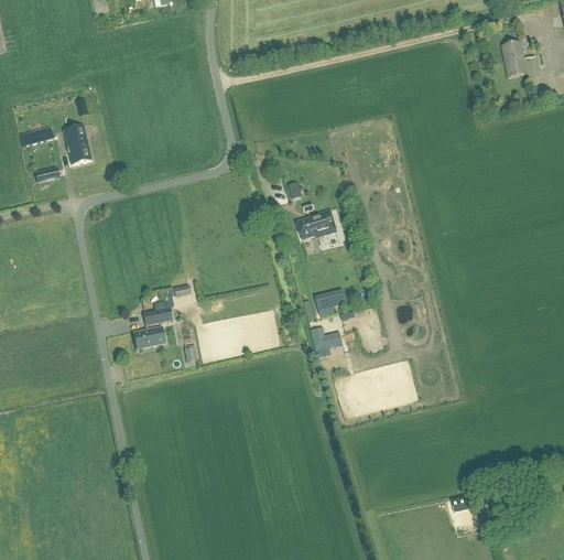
[(509,77),(528,73),(521,41),(502,45),(509,77)]
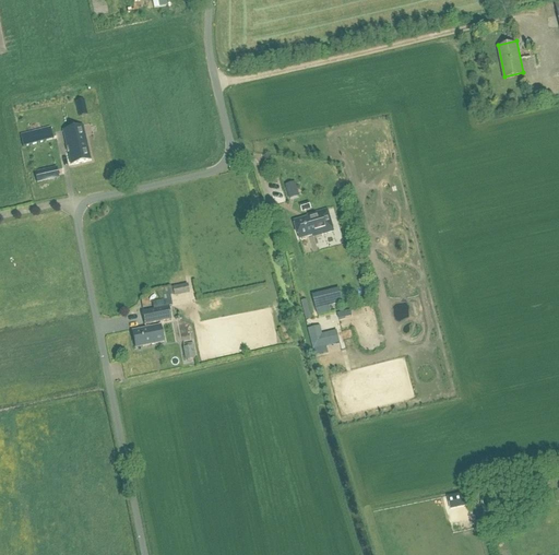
[(74,99),(79,114),(86,111),(83,97),(74,99)]
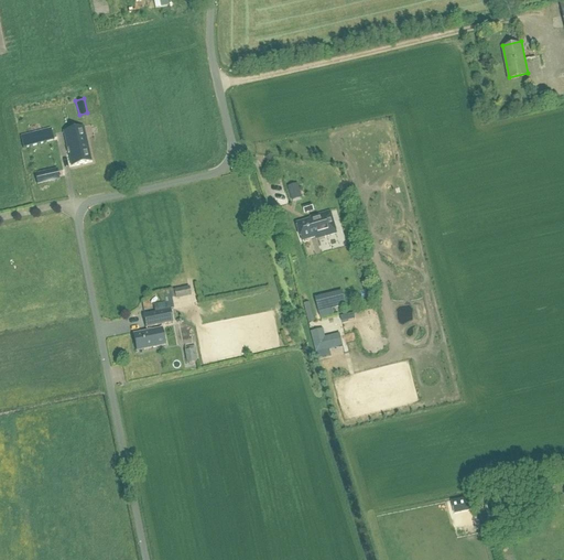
[(91,159),(83,125),(63,129),(71,163),(91,159)]
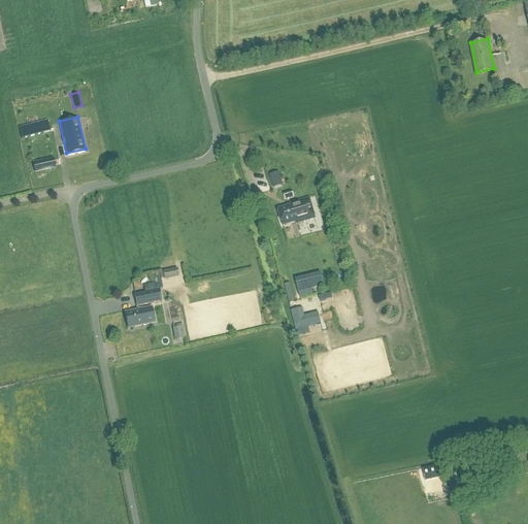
[(22,136),(50,128),(47,118),(19,125),(22,136)]
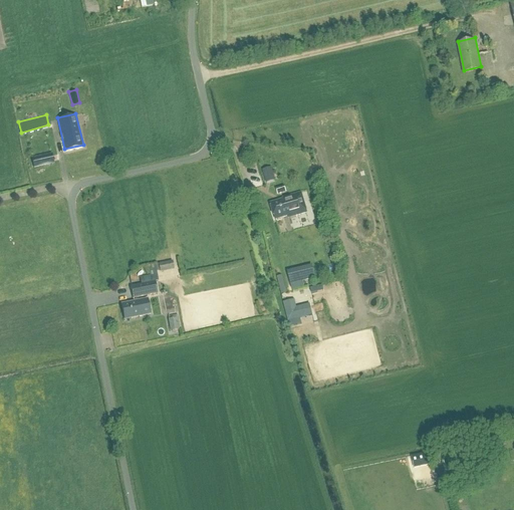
[(51,152),(31,156),(34,166),(54,162),(51,152)]
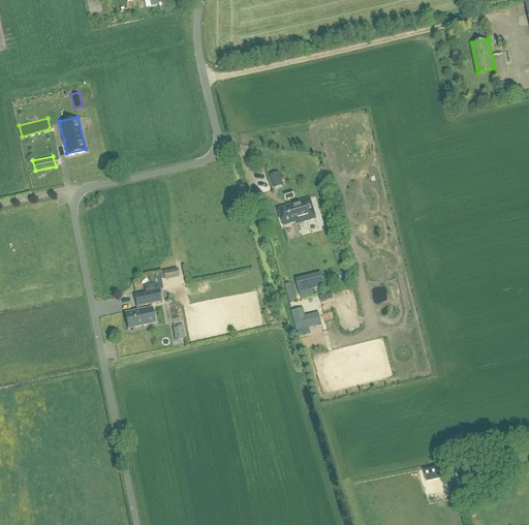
[(276,180),(282,178),(279,171),(273,173),(276,180)]
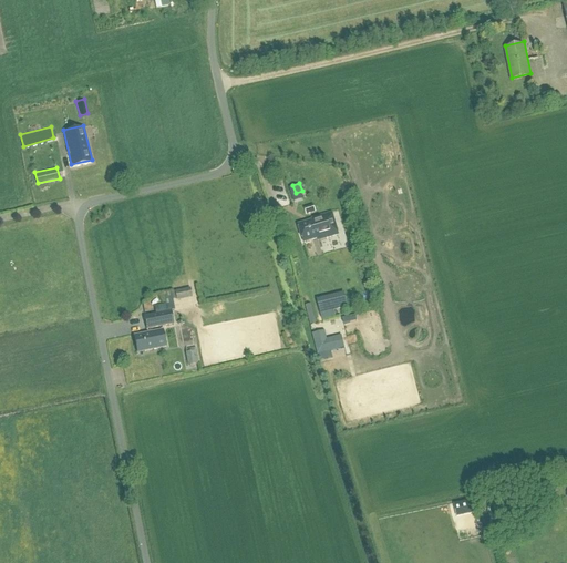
[(316,210),(313,202),(303,204),(306,212),(316,210)]
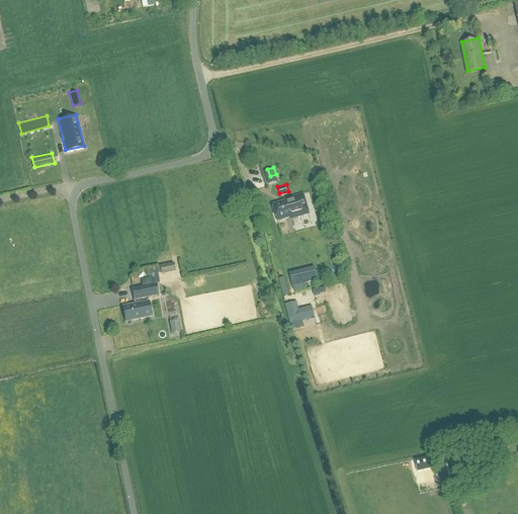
[(285,199),(272,202),(277,219),(289,215),(290,217),(309,211),(304,192),(284,197),(285,199)]
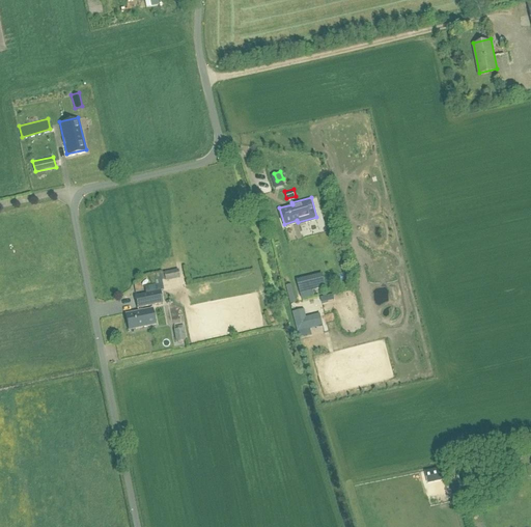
[(164,276),(165,277),(178,274),(177,268),(160,271),(161,277),(164,276)]
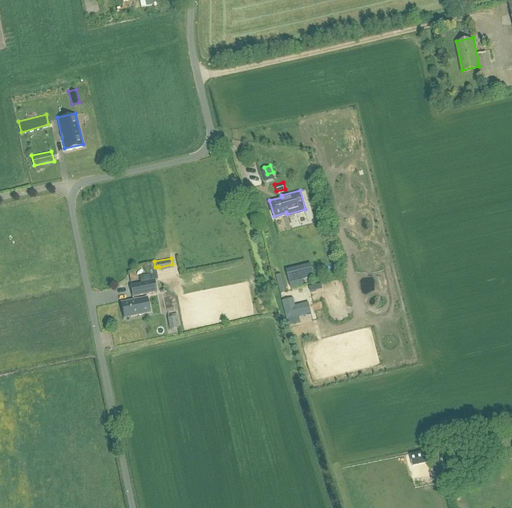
[(286,268),(289,281),(314,274),(311,261),(286,268)]
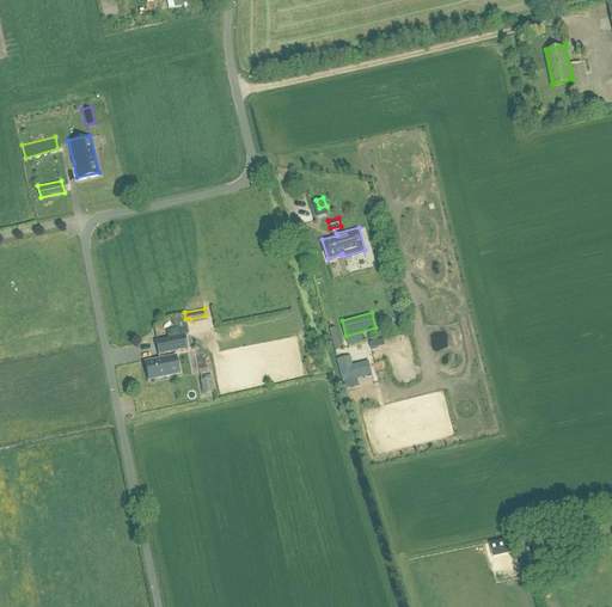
[(158,353),(188,347),(184,332),(154,338),(158,353)]
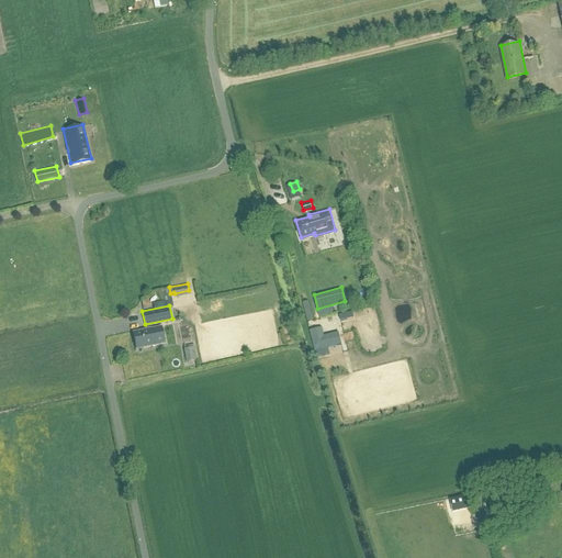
[(136,347),(165,342),(160,325),(133,331),(136,347)]
